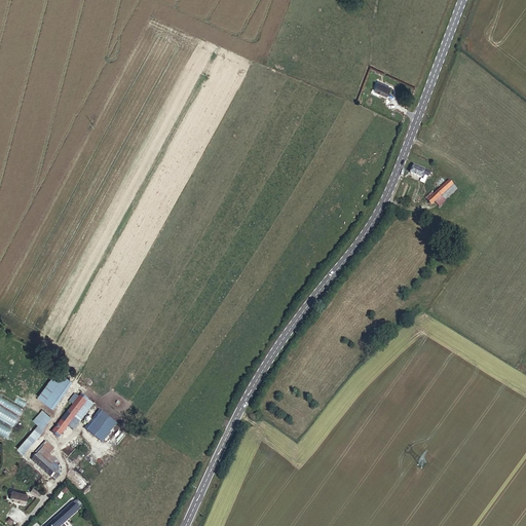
[(385,92),(389,84),(377,78),(373,87),(385,92)]
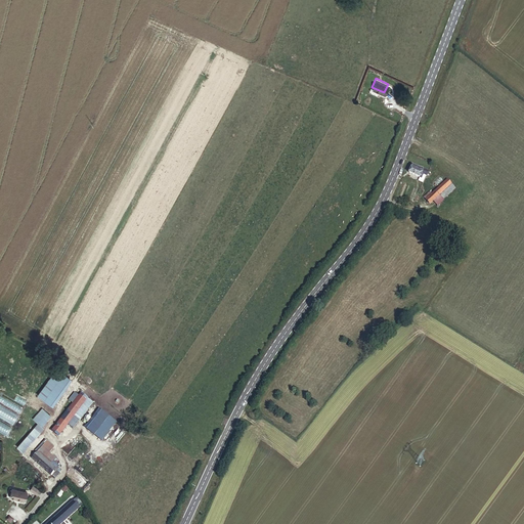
[(421,181),(427,169),(423,167),(423,168),(411,162),(407,171),(418,175),(416,179),(421,181)]
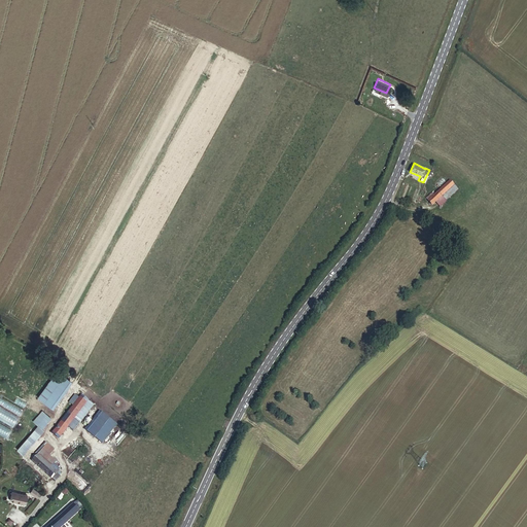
[(443,195),(455,183),(450,178),(437,188),(430,197),(428,194),(425,197),(432,205),(436,200),(443,195)]
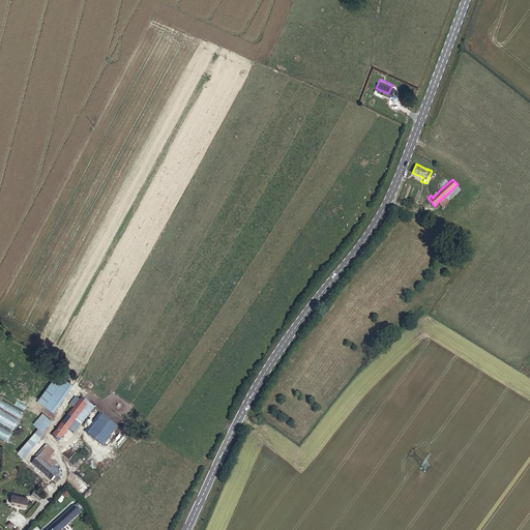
[(449,200),(462,188),(458,184),(445,196),(449,200)]
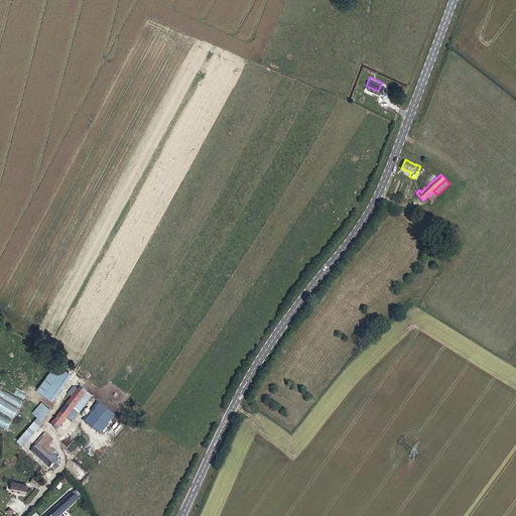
[(421,192),(428,184),(426,182),(419,189),(421,192)]
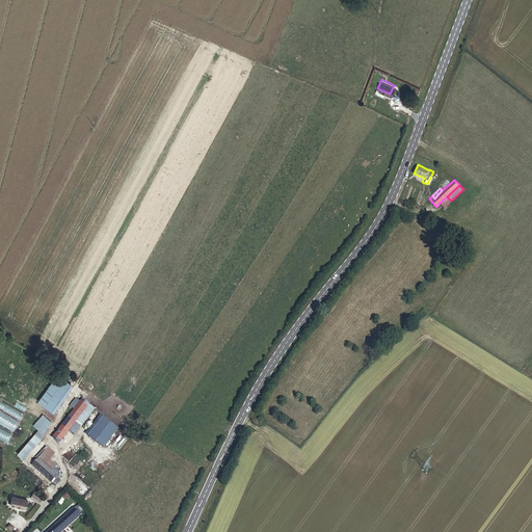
[(445,207),(451,201),(447,196),(441,202),(445,207)]
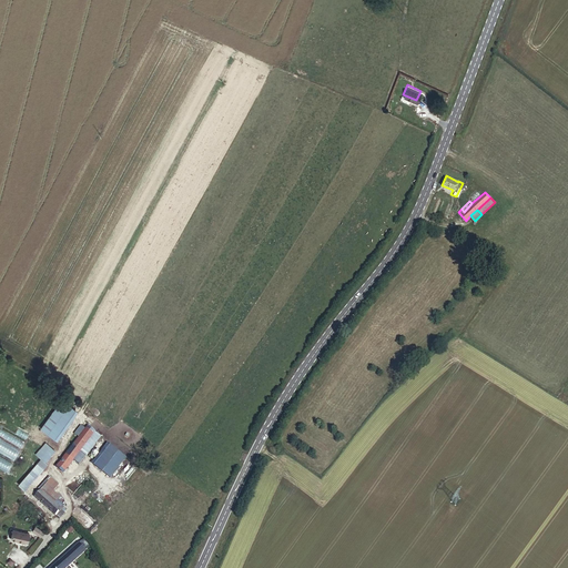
[(53,436),(74,407),(61,397),(40,425),(53,436)]
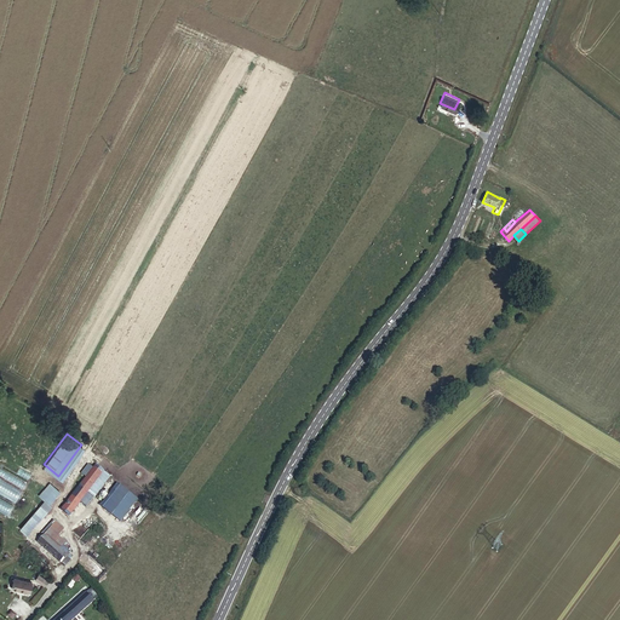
[(87,488),(103,466),(96,461),(80,483),(87,488)]
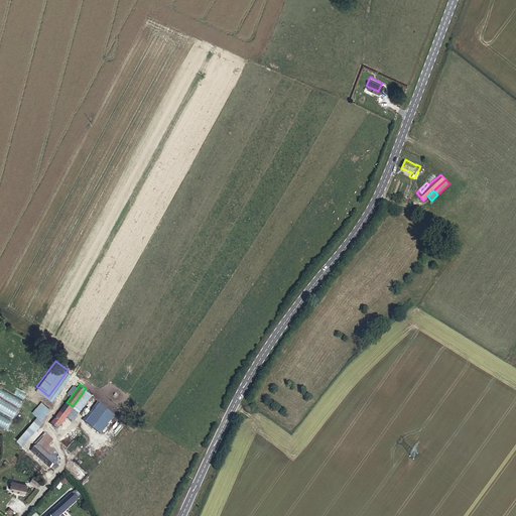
[(72,419),(92,393),(86,388),(73,406),(66,415),(72,419)]
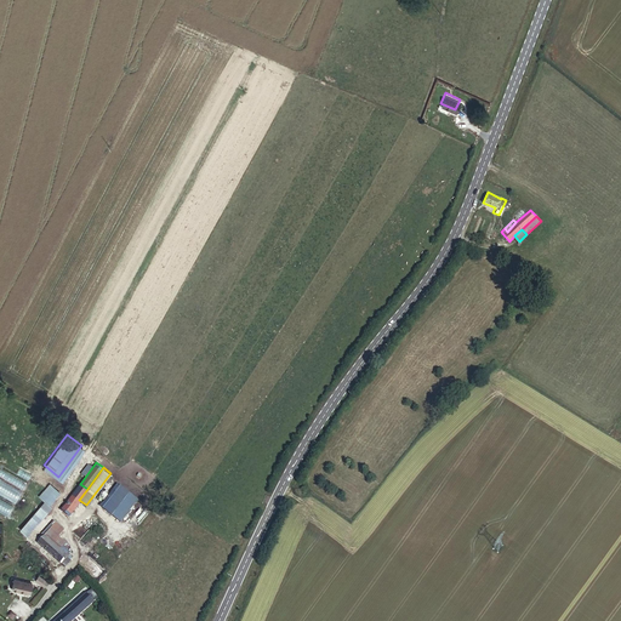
[(117,483),(100,507),(121,523),(138,499),(117,483)]
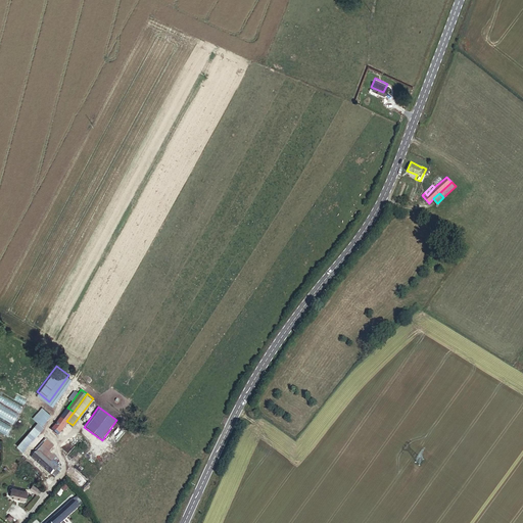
[(66,421),(74,412),(67,408),(52,428),(58,433),(66,421)]
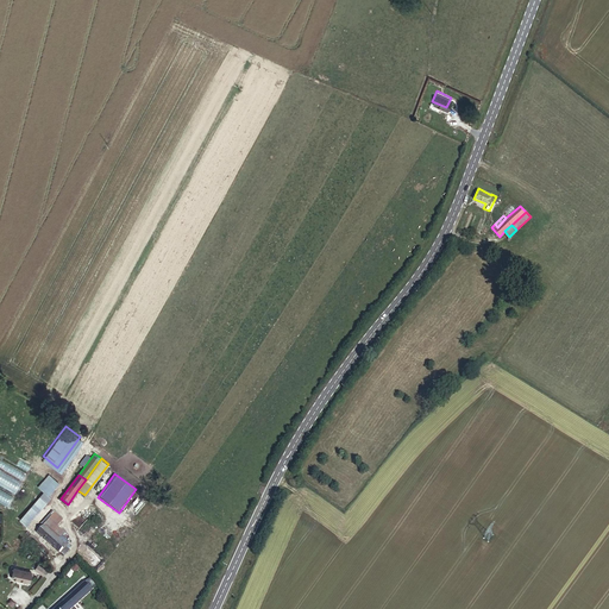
[(26,523),(51,495),(44,489),(20,518),(26,523)]
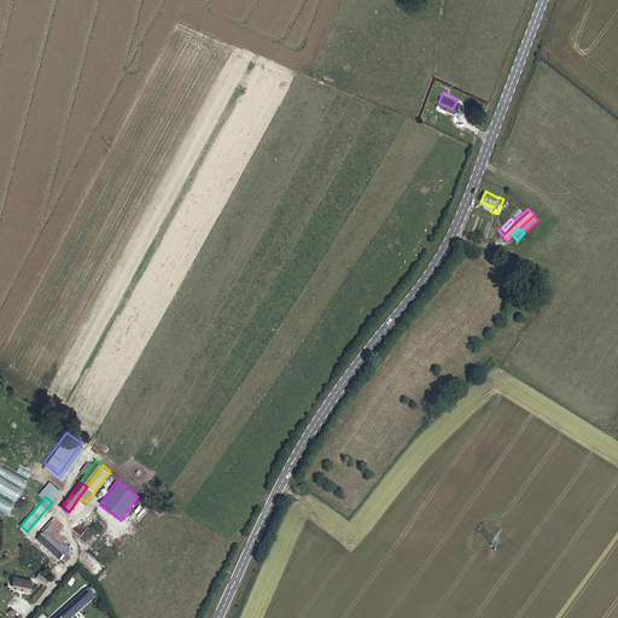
[(58,530),(63,524),(56,518),(45,530),(68,549),(70,546),(65,542),(68,538),(58,530)]
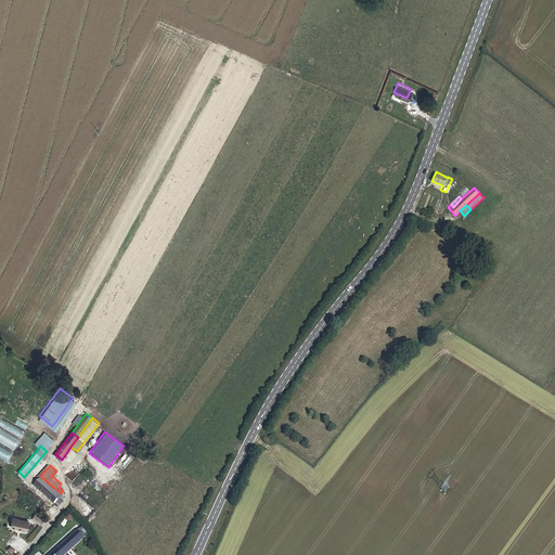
[(40,476),(34,483),(54,501),(60,494),(61,494),(61,493),(40,476)]
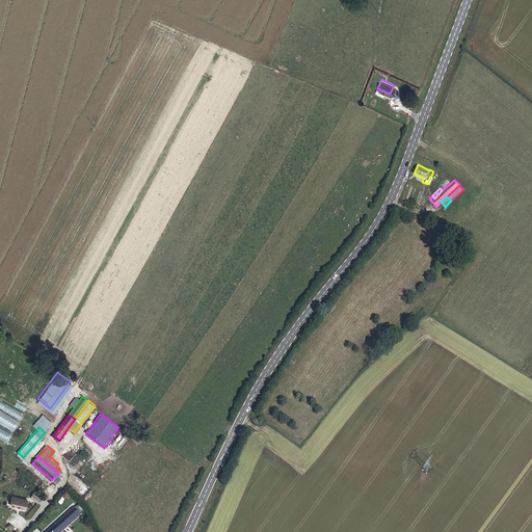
[(55,483),(60,477),(57,474),(52,480),(55,483)]
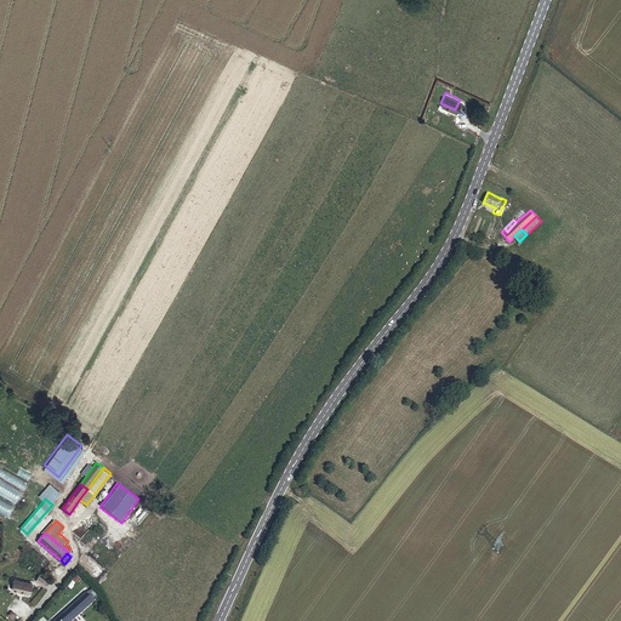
[(28,587),(32,579),(17,574),(13,584),(28,587)]
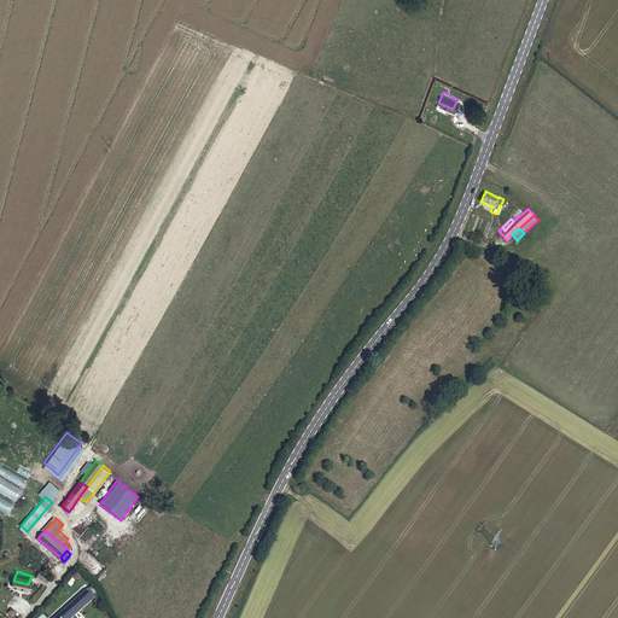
[(77,571),(66,583),(71,587),(82,575),(77,571)]
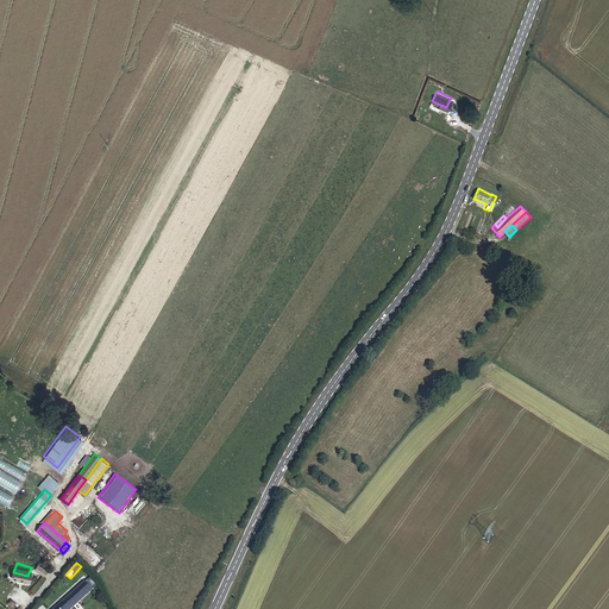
[(37,564),(33,570),(43,576),(46,570),(37,564)]
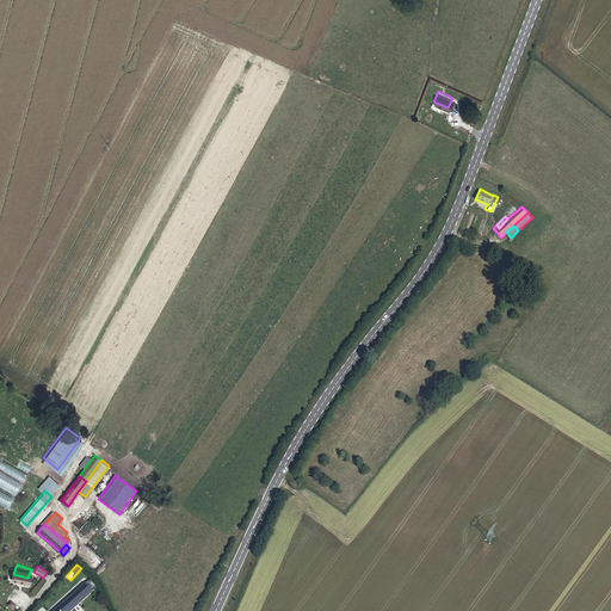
[(66,610),(96,586),(88,578),(50,610),(66,610)]
